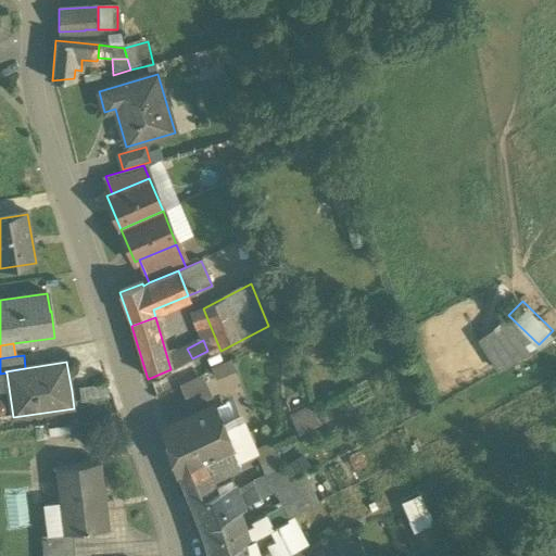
[(218,379),(236,373),(231,362),(214,369),(218,379)]
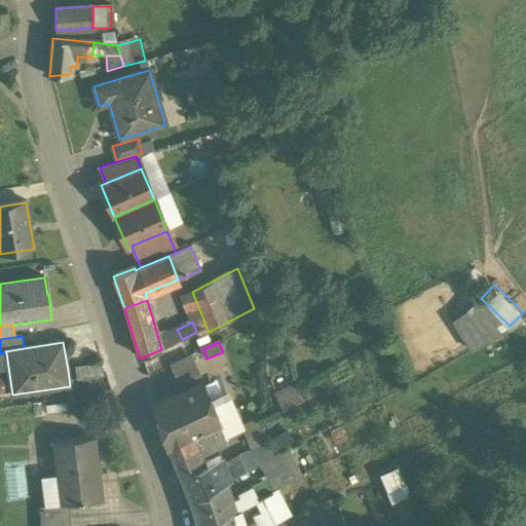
[(183,392),(155,406),(167,447),(219,425),(210,402),(191,357),(173,365),(183,392)]
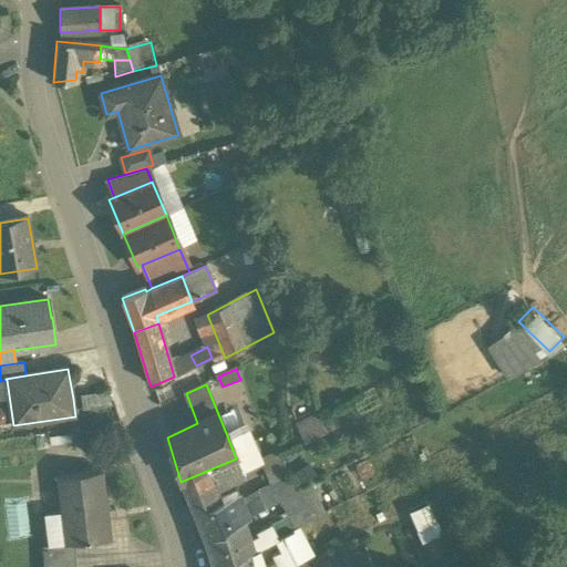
[(114,393),(73,399),(75,416),(116,411),(114,393)]
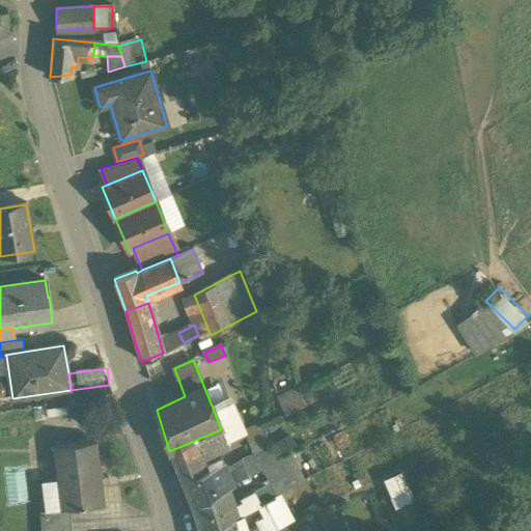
[(300,387),(277,398),(285,414),(307,402),(300,387)]
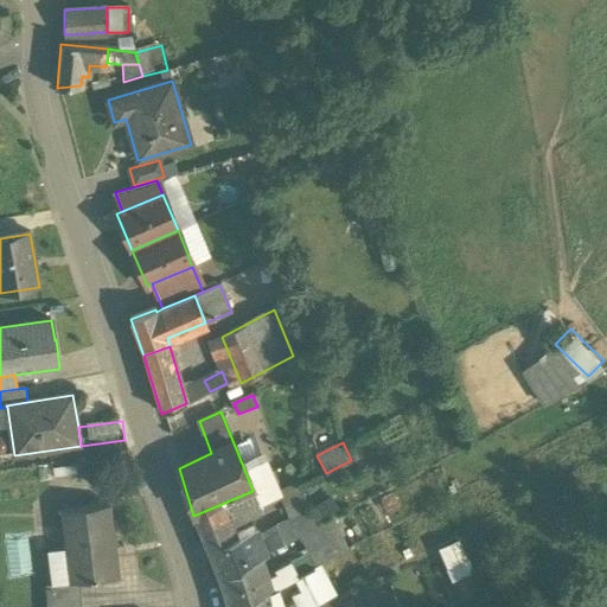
[(267,453),(242,464),(253,491),(259,502),(264,499),(267,505),(287,497),(267,453)]
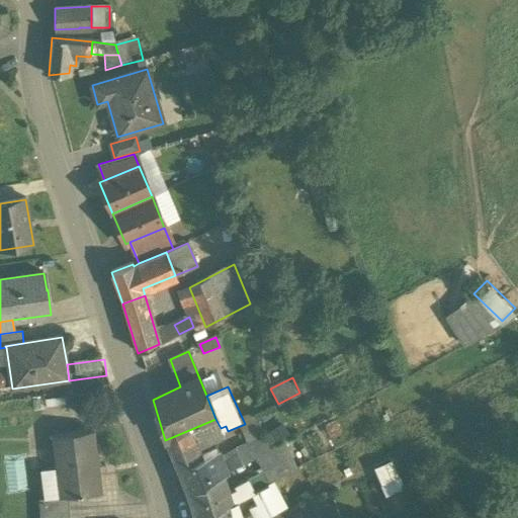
[(216,419),(165,440),(172,456),(196,445),(228,431),(226,426),(221,428),(216,419)]
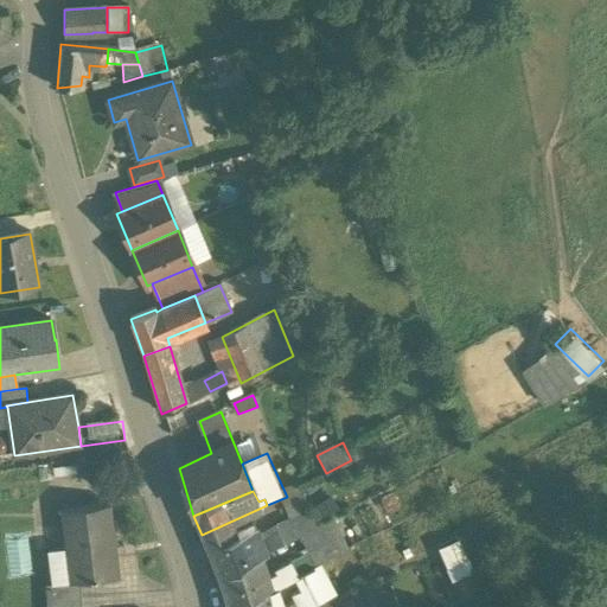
[(110,505),(62,511),(65,549),(70,583),(70,585),(81,583),(119,579),(110,505)]
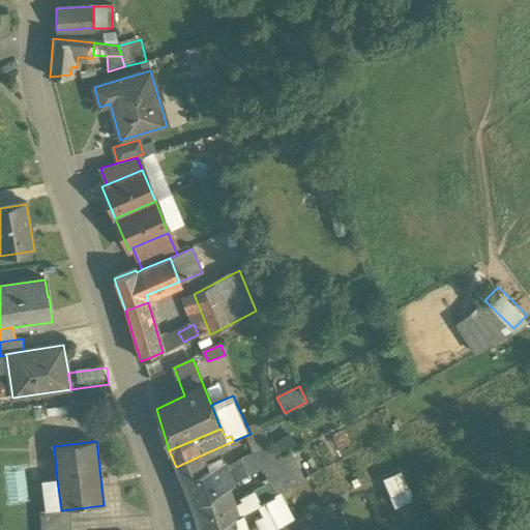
[(270,446),(241,461),(243,465),(247,475),(261,469),(275,462),(270,446)]
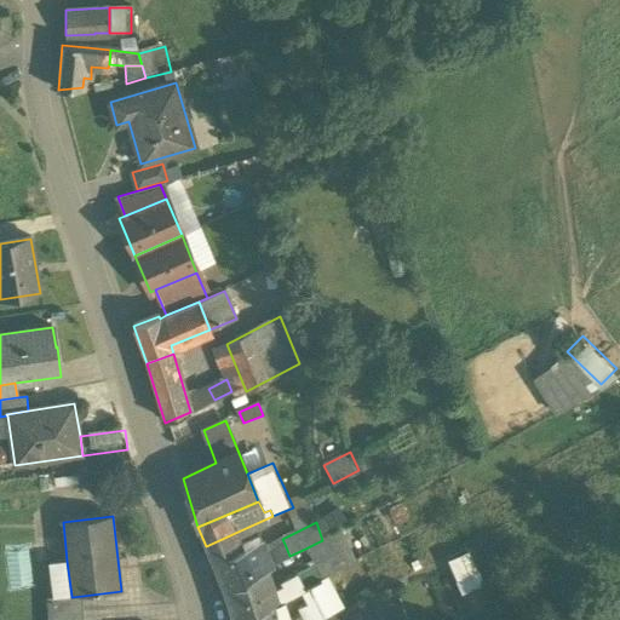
[(346,529),(332,535),(342,555),(349,551),(354,563),(360,561),(346,529)]
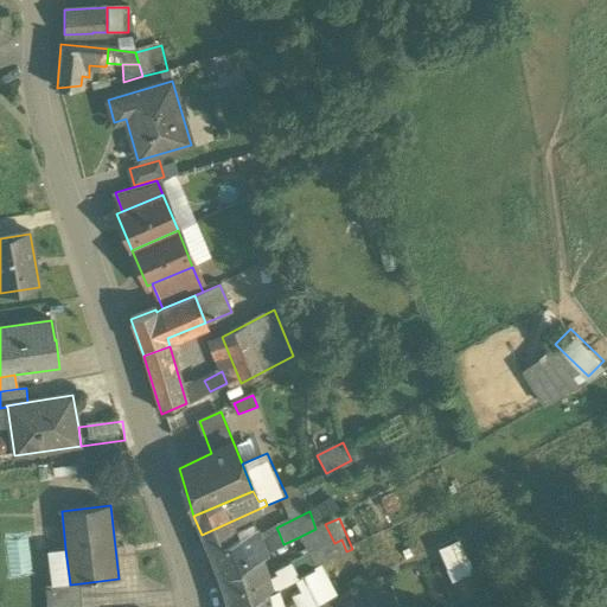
[(230,522),(202,535),(219,580),(256,560),(264,555),(260,543),(253,529),(236,536),(230,522)]
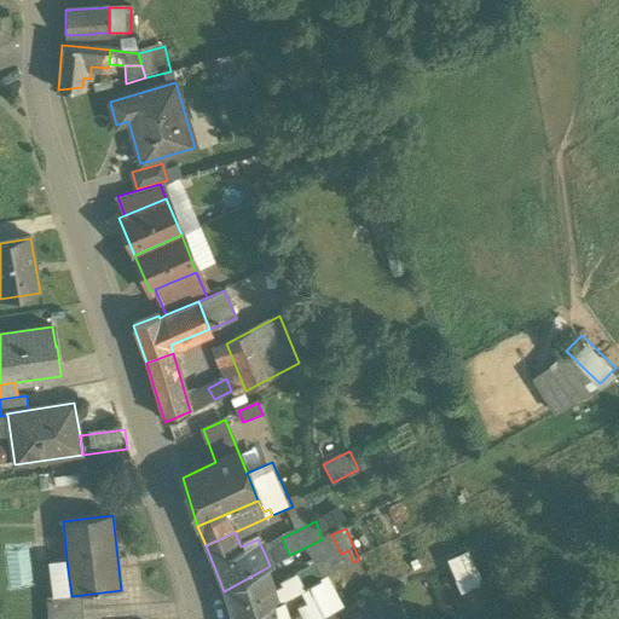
[(322,539),(305,548),(313,566),(341,554),(331,534),(322,539)]
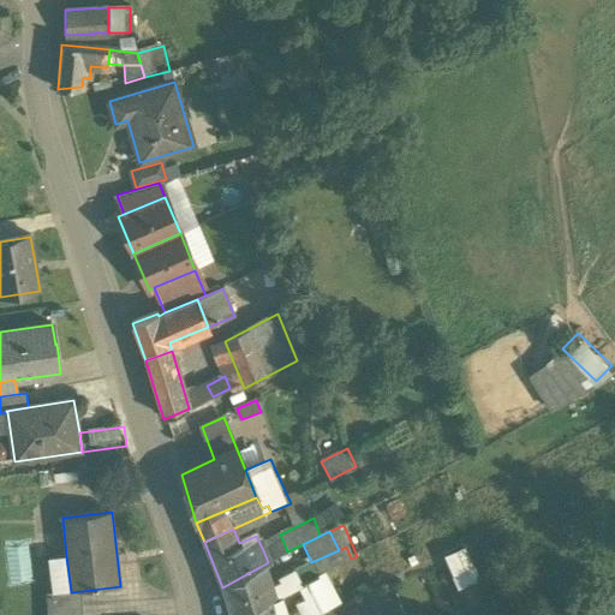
[(287,551),(282,539),(263,550),(268,562),(287,551)]
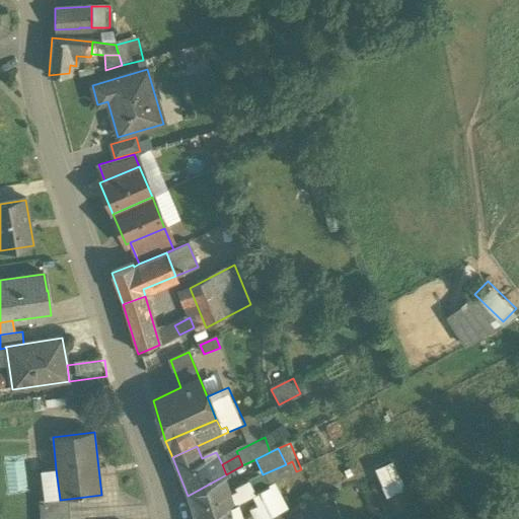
[(395,457),(377,466),(386,484),(404,475),(395,457)]
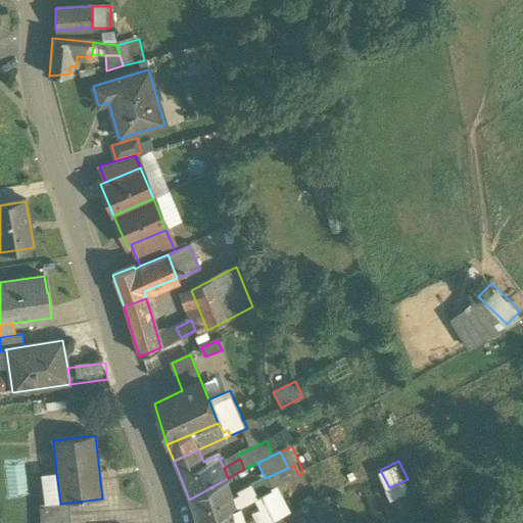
[(298,475),(294,465),(288,468),(292,478),(298,475)]
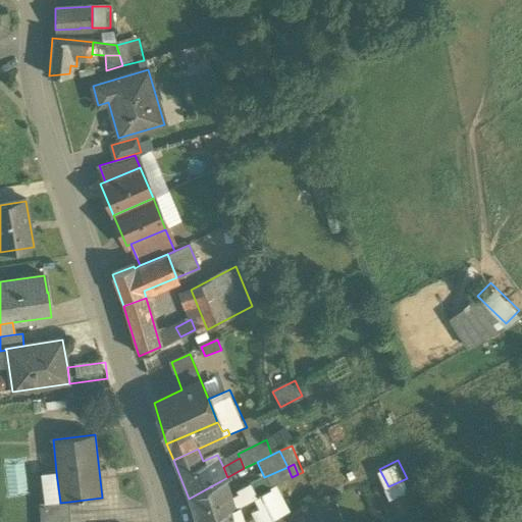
[(264,477),(251,483),(251,484),(256,497),(273,487),(277,485),(292,477),(288,467),(264,477)]
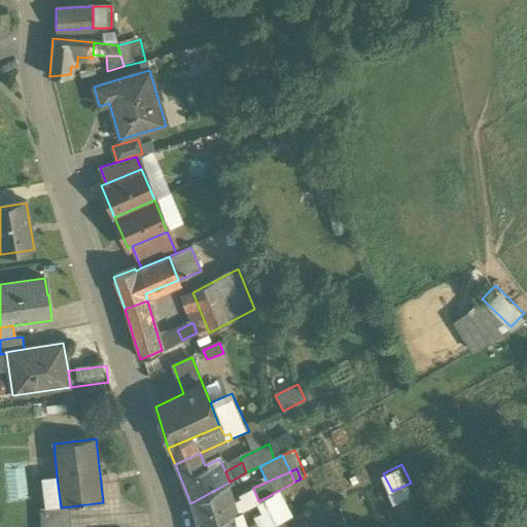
[(42,479),(45,508),(61,506),(57,477),(42,479)]
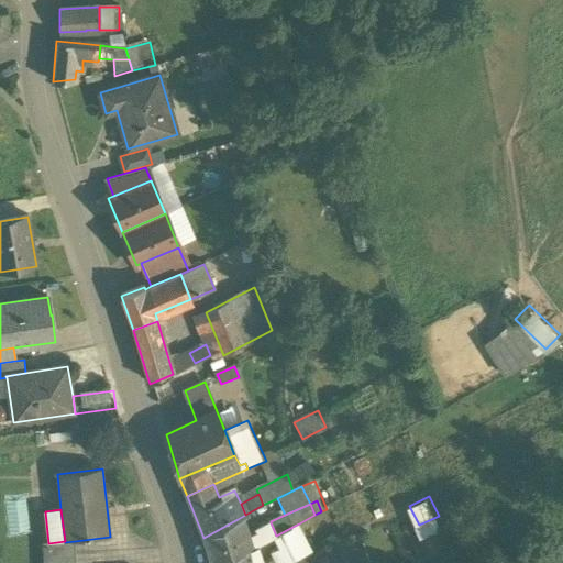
[(238,519),(203,538),(211,562),(221,562),(252,548),(246,537),(238,519)]
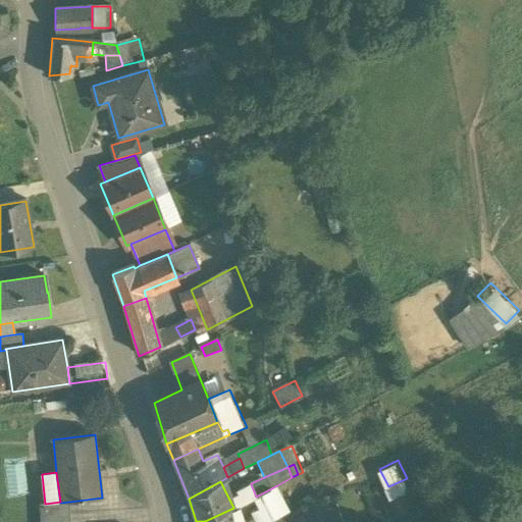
[(251,484),(239,489),(240,493),(228,498),(233,508),(255,497),(256,497),(251,484)]
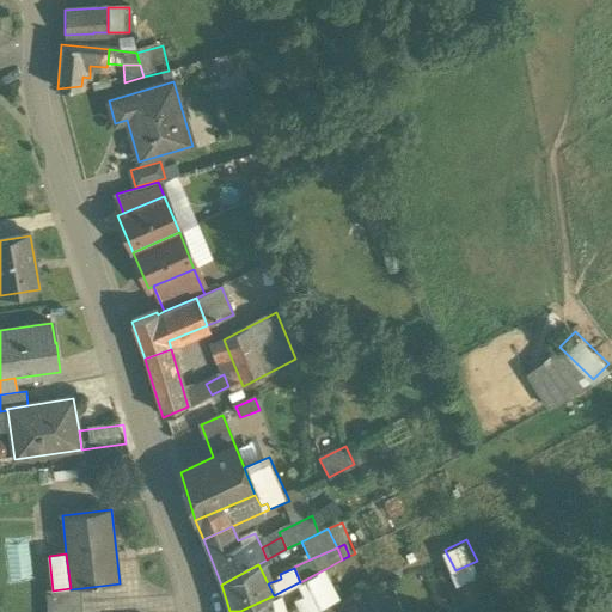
[(299,582),(307,598),(313,595),(313,597),(322,593),(325,607),(341,600),(325,569),(320,571),(300,582),(299,582)]
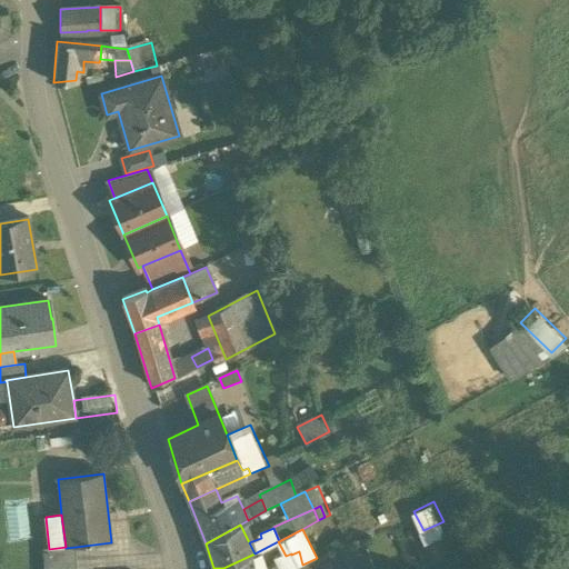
[(49,549),(43,550),(43,568),(77,568),(76,547),(66,548),(66,547),(49,549)]
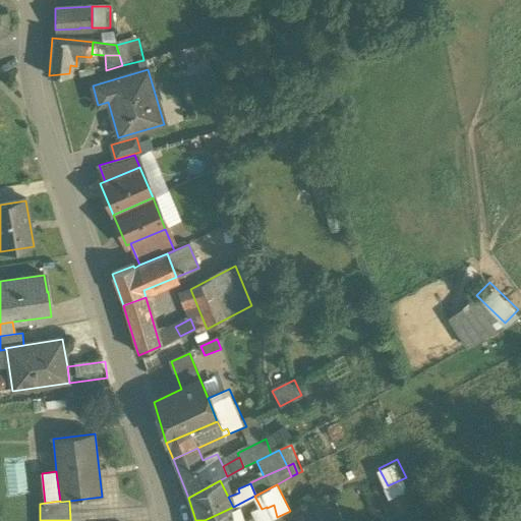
[(262,509),(250,514),(253,519),(253,520),(269,520),(277,517),(274,505),(267,508),(267,507),(262,509)]
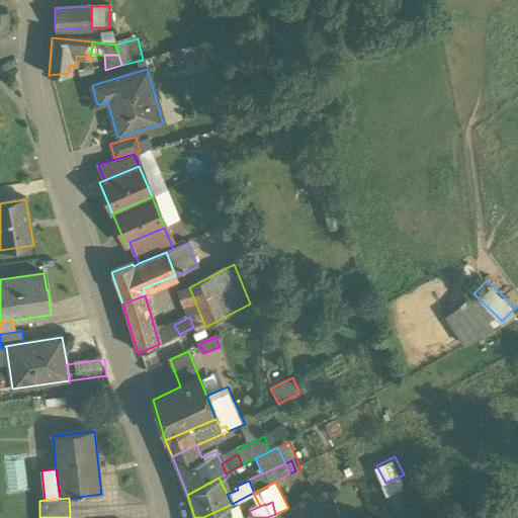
[(239,517),(232,504),(203,517),(239,517)]
